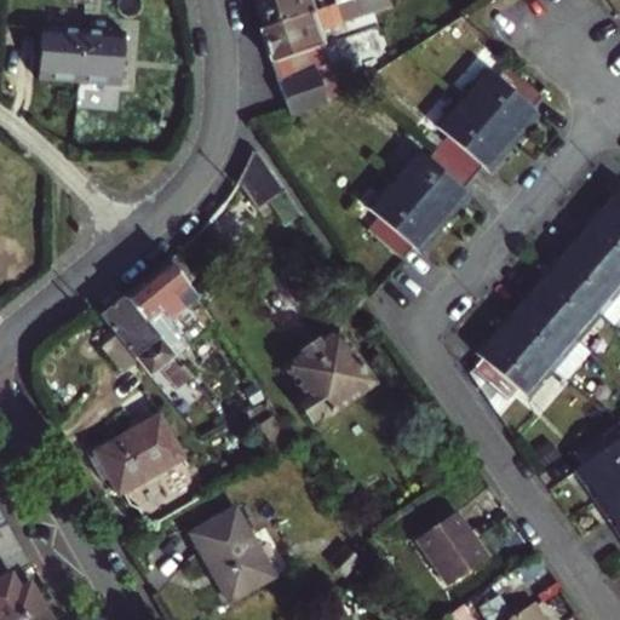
[(259,0),(268,27),(313,11),(309,0),(259,0)]
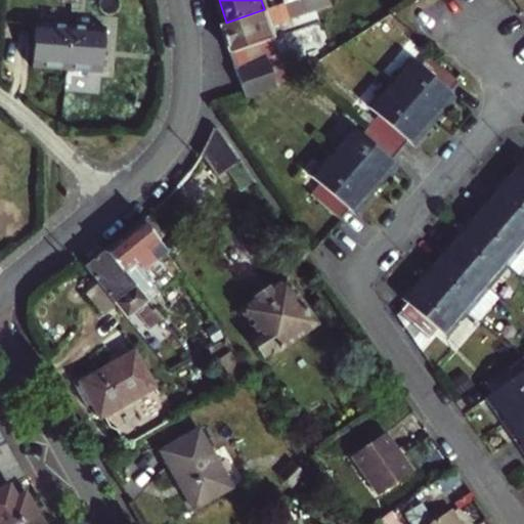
[(291,0),(282,3),(289,20),(329,5),(326,0),(291,0)]
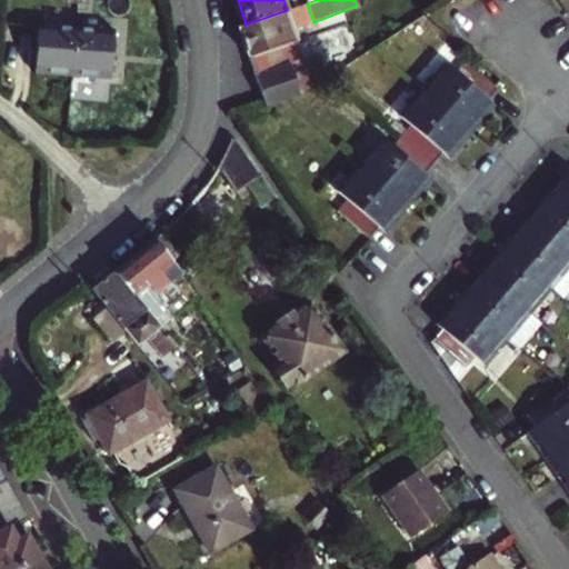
[(255,77),(302,60),(292,30),(313,22),(307,3),(287,10),(246,25),(239,27),(255,77)]
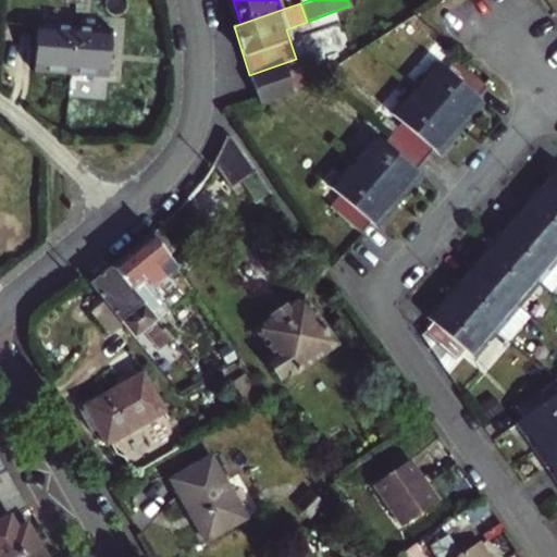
[(73,27),(37,24),(33,67),(70,71),(73,27)]
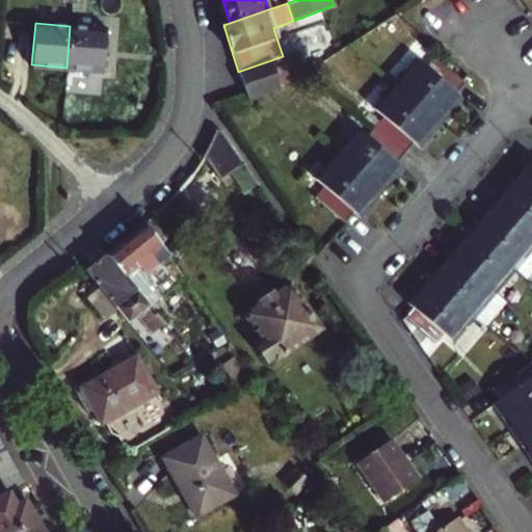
[(103,28),(70,26),(67,68),(100,71),(103,28)]
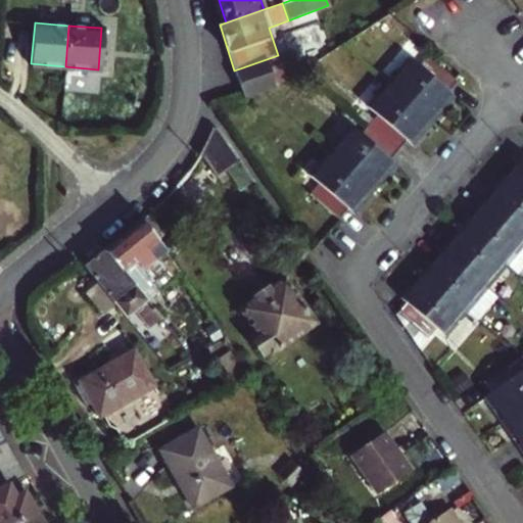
[(234,70),(243,98),(276,88),(276,85),(299,70),(291,50),(278,55),(234,70)]
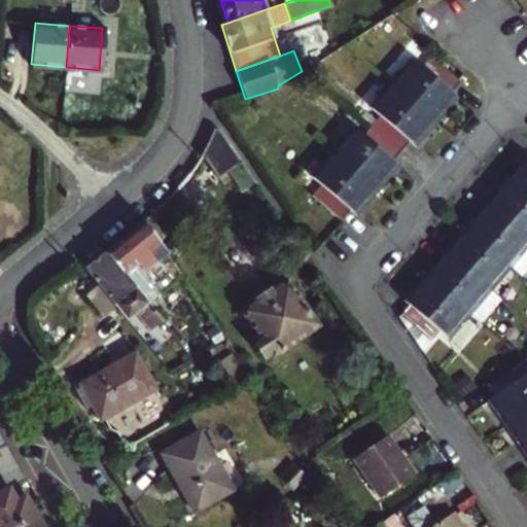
[(460,81),(454,77),(430,57),(421,67),(414,61),(373,108),(380,115),(361,137),(353,130),(313,177),(321,184),(312,194),(341,219),(349,209),(354,213),(394,166),(391,163),(409,140),(414,143),(455,95),(451,92),(460,81)]
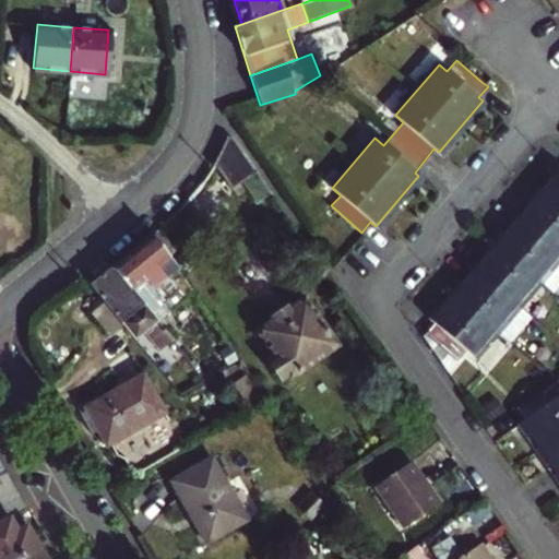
[(238,179),(254,168),(234,139),(227,137),(213,164),(214,165),(228,186),(238,179)]
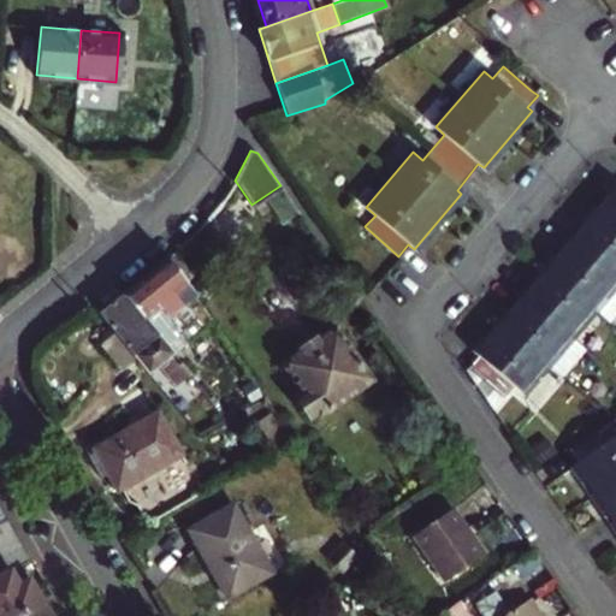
[(280,185),(262,197),(282,225),(300,213),(280,185)]
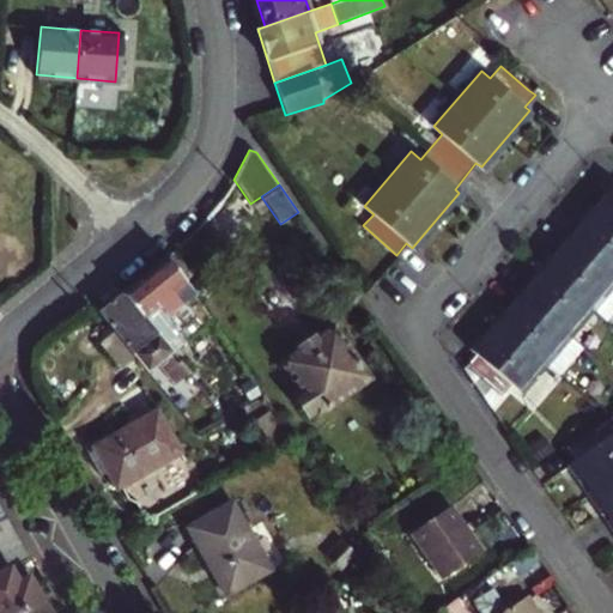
[(544,364),(568,337),(592,309),(612,283),(612,184),(590,212),(581,223),(577,219),(563,236),(550,253),(553,256),(544,268),(533,279),(529,277),(516,291),(502,309),(507,314),(496,325),(473,352),(477,354),(466,368),(502,396),(511,384),(521,392),(533,401),(556,374),(544,364)]
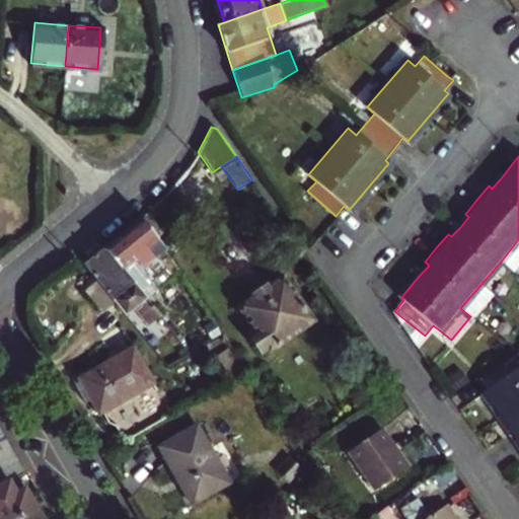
[(104,249),(145,297),(178,270),(163,248),(160,244),(157,240),(145,222),(143,218),(104,249)]
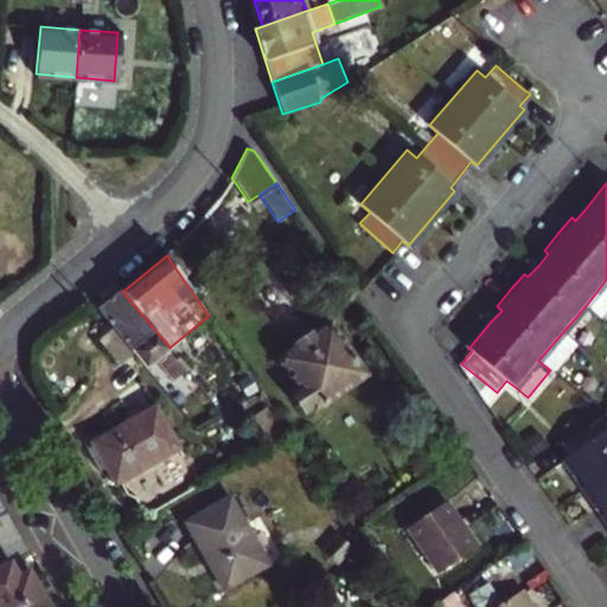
[(177,255),(170,260),(184,281),(191,276),(177,255)]
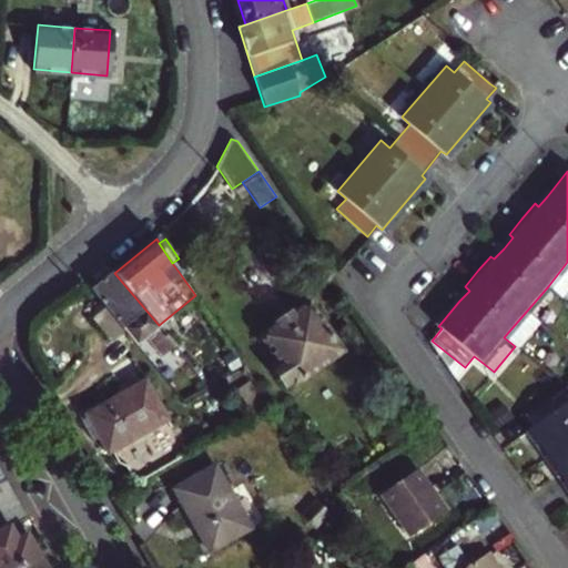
[(182,262),(175,267),(179,272),(185,267),(182,262)]
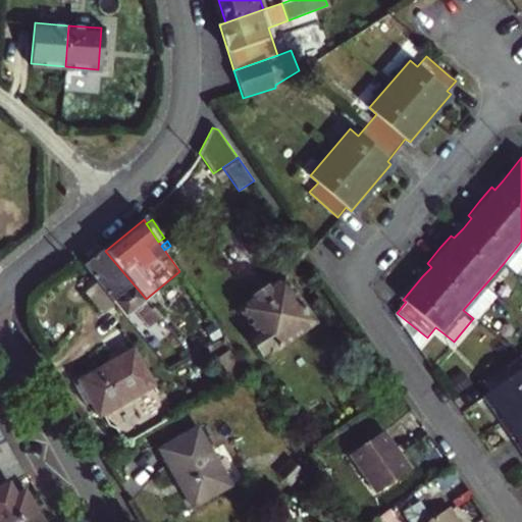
[(85,267),(97,282),(116,304),(125,316),(135,309),(143,318),(155,309),(146,299),(105,251),(85,267)]
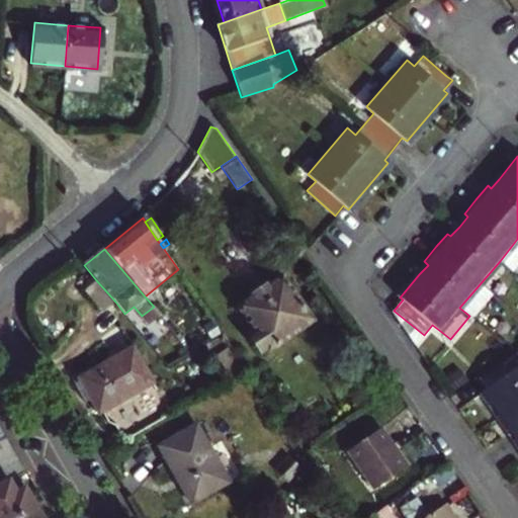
[(267,346),(268,348),(293,331),(291,327),(308,316),(281,277),(271,284),(269,281),(263,285),(256,274),(247,280),(254,291),(249,295),(251,298),(240,306),(256,329),(254,331),(253,340),(258,346),(265,348),(267,346)]
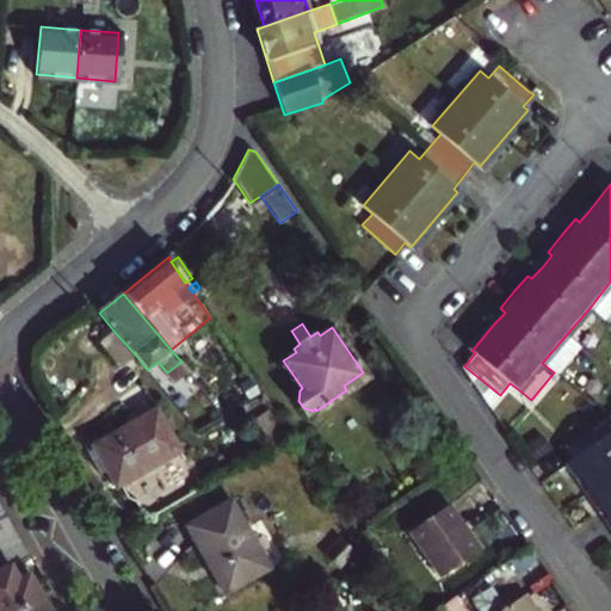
[(136,356),(113,331),(99,343),(121,368),(136,356)]
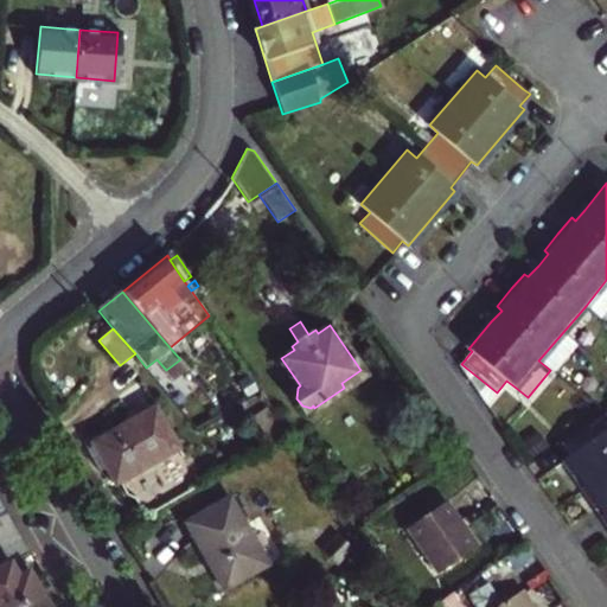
[(364,375),(360,370),(342,383),(344,388),(364,375)]
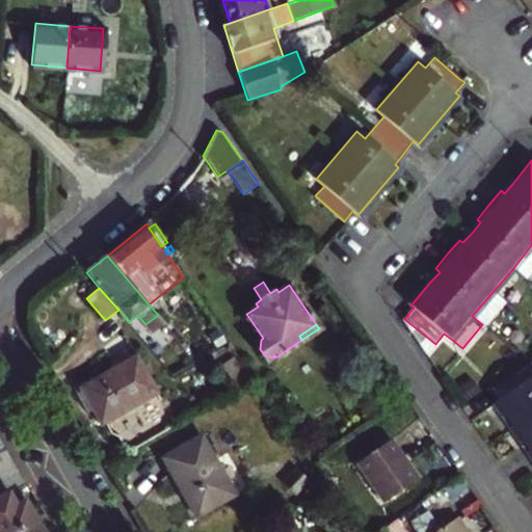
[(137,356),(81,389),(102,424),(157,392),(137,356)]
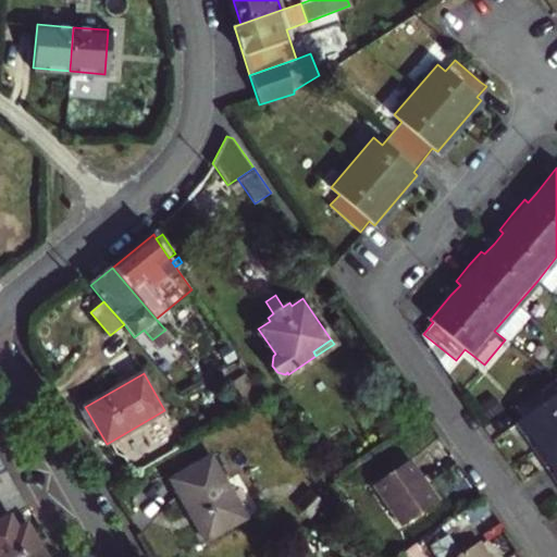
[(245,376),(236,383),(248,401),(258,395),(245,376)]
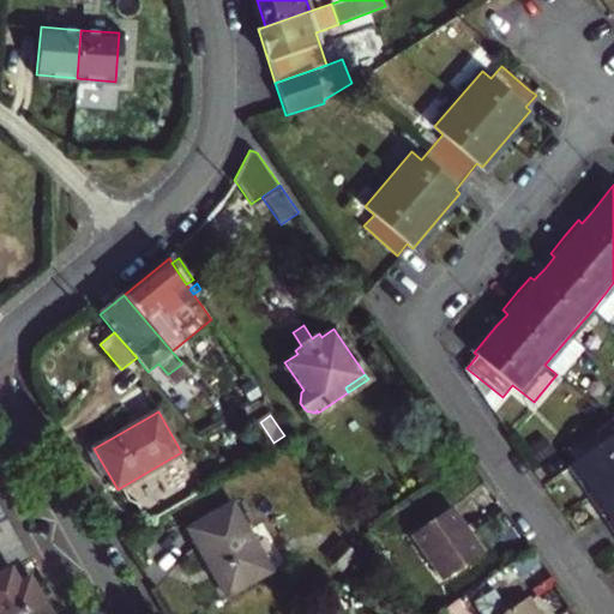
[(613,434),(606,421),(567,449),(576,462),(572,465),(593,494),(601,506),(596,511),(608,528),(613,536),(613,434)]
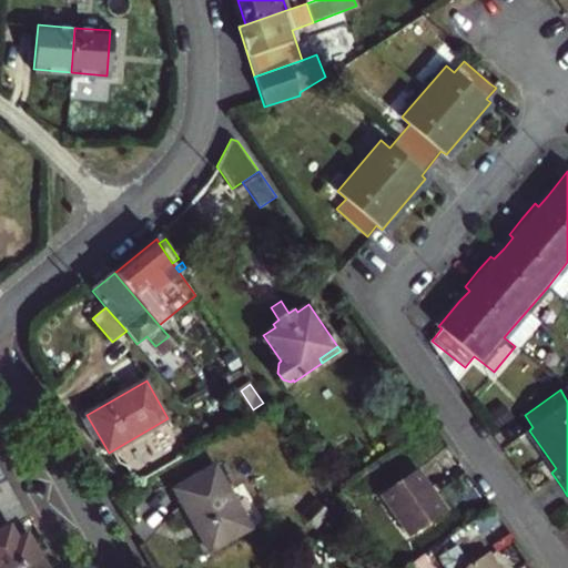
[(0,511),(20,500),(0,465),(0,511)]
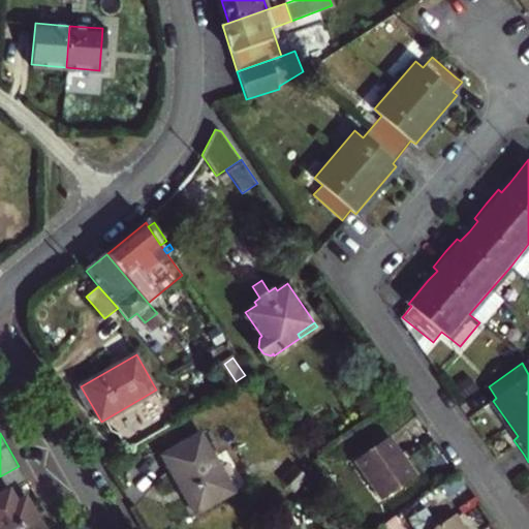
[(199,433),(162,454),(195,512),(232,491),(199,433)]
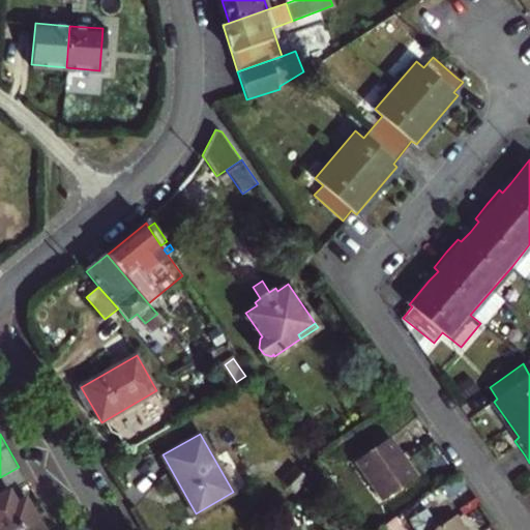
[(387,438),(355,460),(383,499),(415,477),(387,438)]
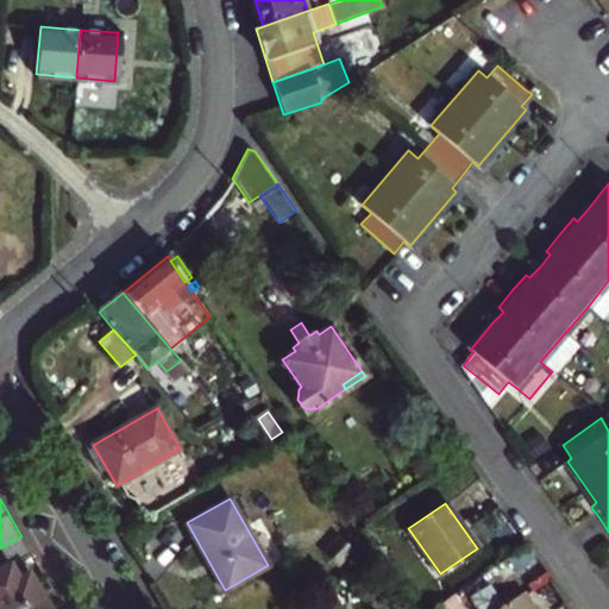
[(0,608),(11,608),(39,594),(27,571),(18,577),(11,565),(31,553),(22,537),(0,548),(0,608)]
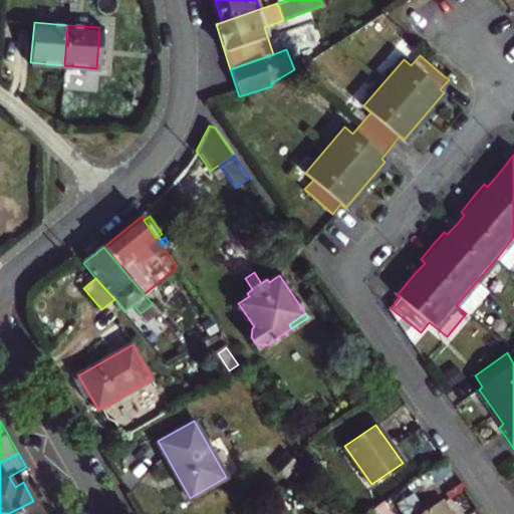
[(420,513),(450,513),(441,500),(420,513)]
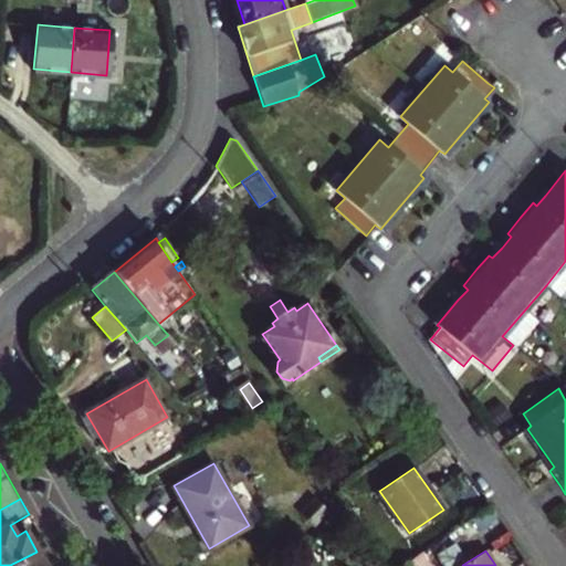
[(44,565),(37,552),(10,565),(44,565)]
